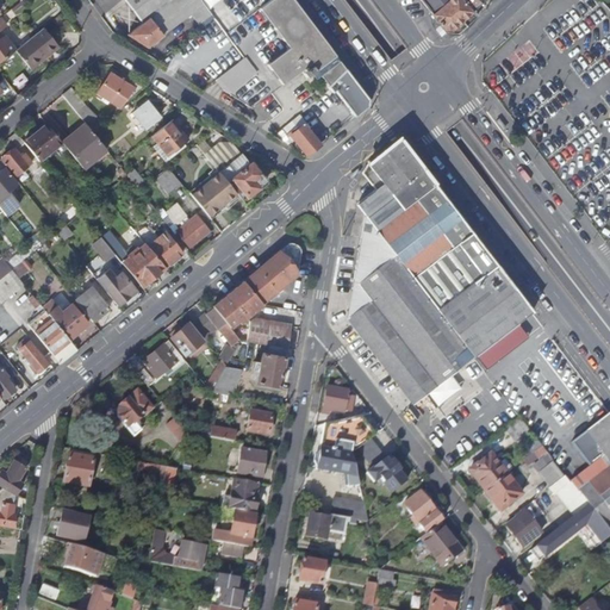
[(173,0),(124,0),(142,24),(149,18),(173,0)]
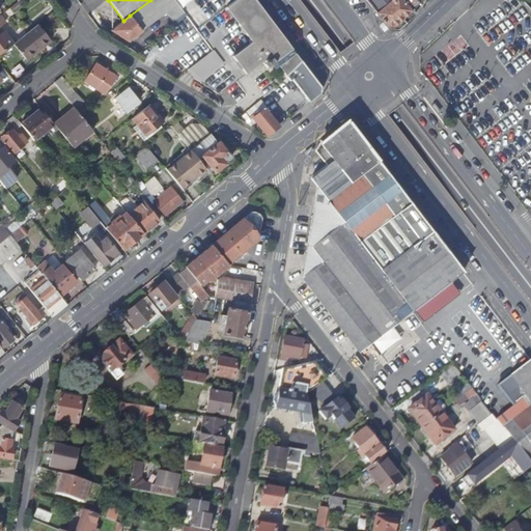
[(157,0),(150,0),(130,16),(137,25),(162,6),(157,0)]
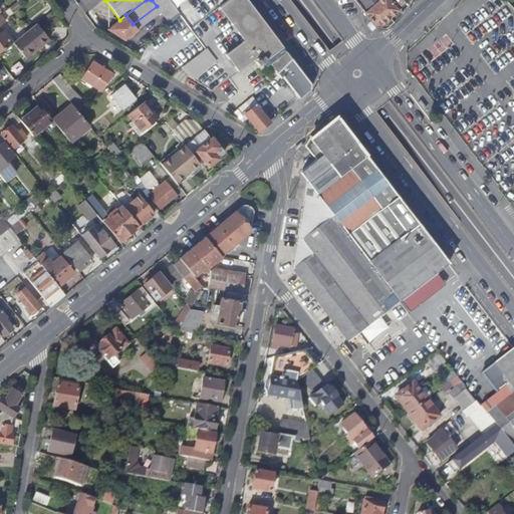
[(179,12),(169,0),(152,0),(157,6),(168,20),(179,12)]
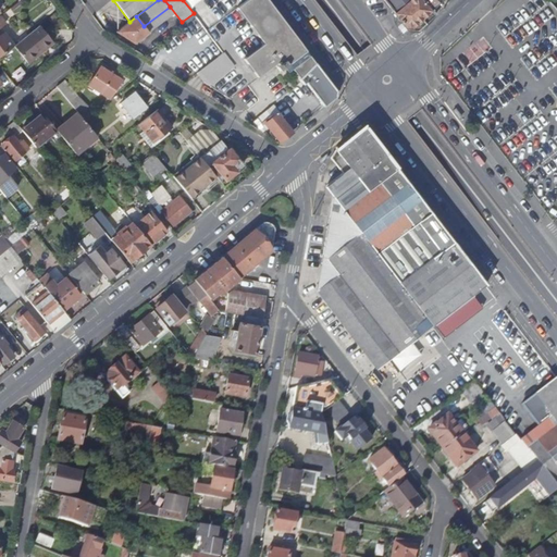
[(283,20),(268,0),(247,0),(207,32),(208,32),(215,41),(223,53),(220,57),(197,73),(203,83),(231,99),(258,78),(268,71),(276,63),(301,44),(283,20)]
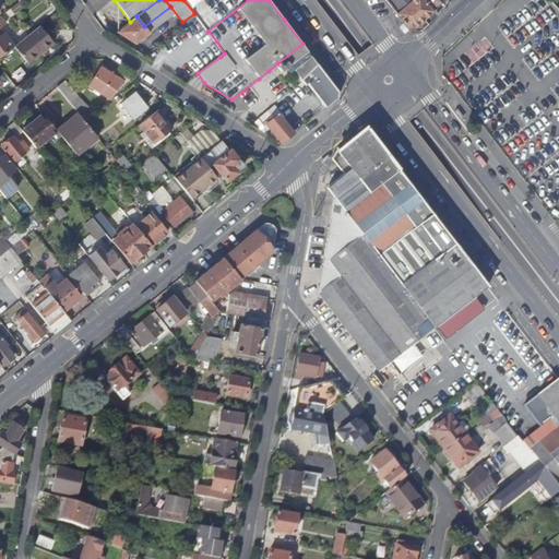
[(384,0),(408,32),(421,32),(438,16),(432,11),(444,0),(384,0)]
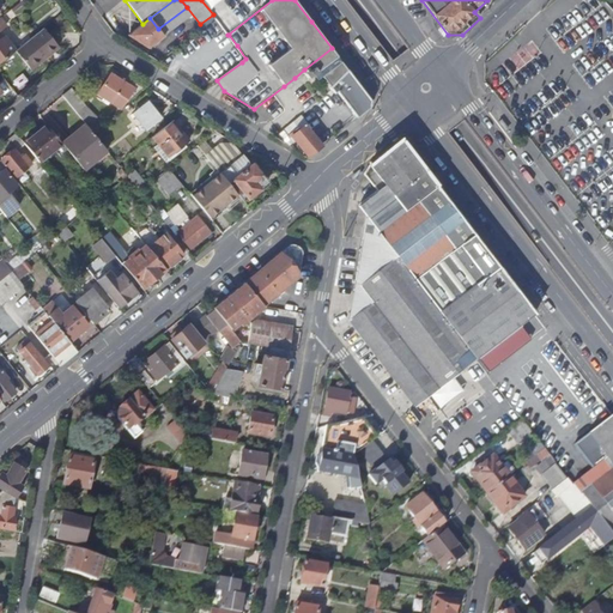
[(150,18),(143,24),(127,35),(149,48),(164,36),(158,29),(150,18)]
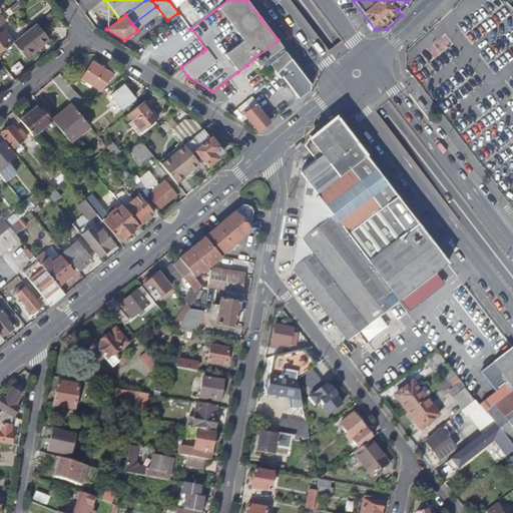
[(0,24),(0,23),(0,52),(13,42),(3,31),(0,33),(0,24)]
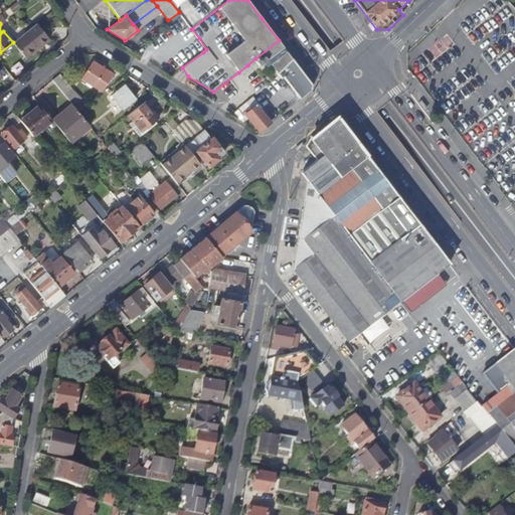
[(37,23),(15,40),(27,56),(39,47),(39,48),(50,39),(37,23)]
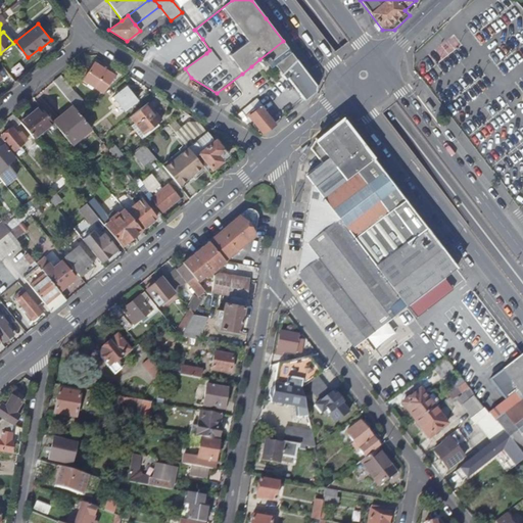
[(202,39),(195,30),(187,36),(194,45),(198,42),(202,39)]
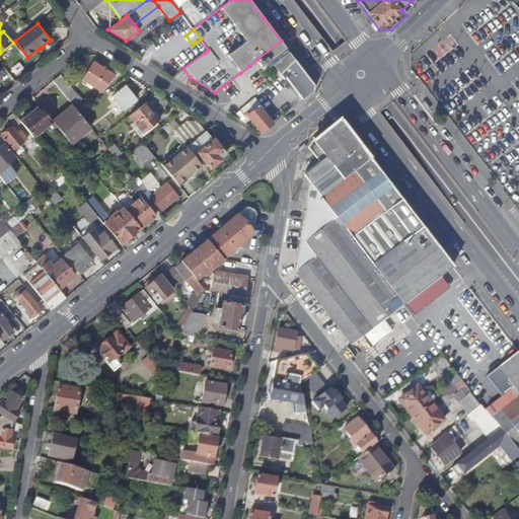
[(208,50),(201,39),(197,42),(205,53),(208,50)]
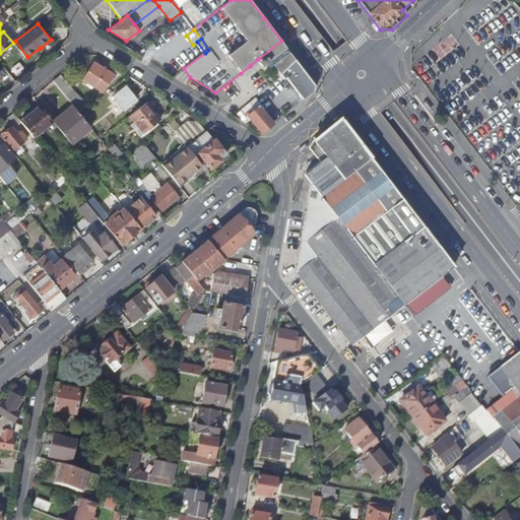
[(295,59),(281,41),(258,59),(260,62),(258,63),(261,66),(265,63),(269,68),(272,65),(279,74),(281,72),(295,59)]
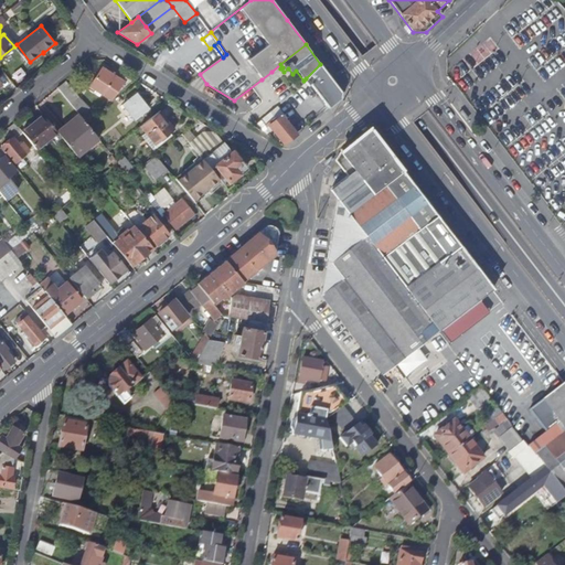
[(178,57),(193,77),(211,64),(203,55),(201,57),(192,46),(178,57)]
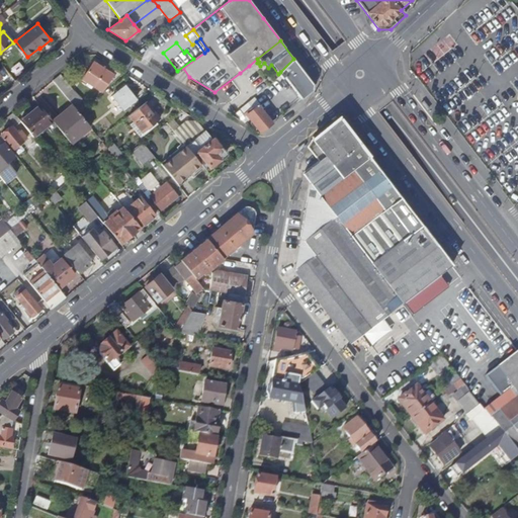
[(314,85),(293,59),(280,72),(285,78),(301,99),(313,90),(314,85)]
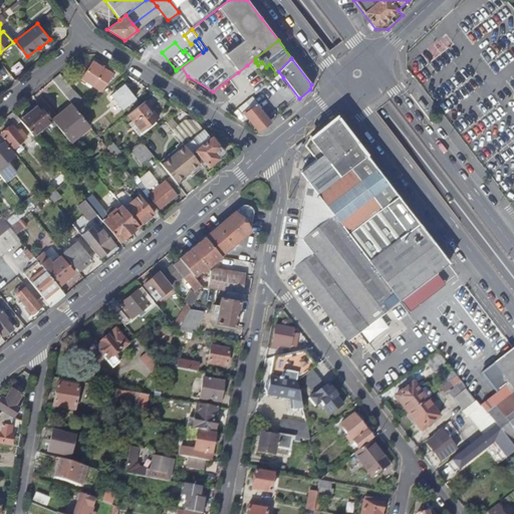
[(92,62),(82,78),(101,91),(111,74),(92,62)]
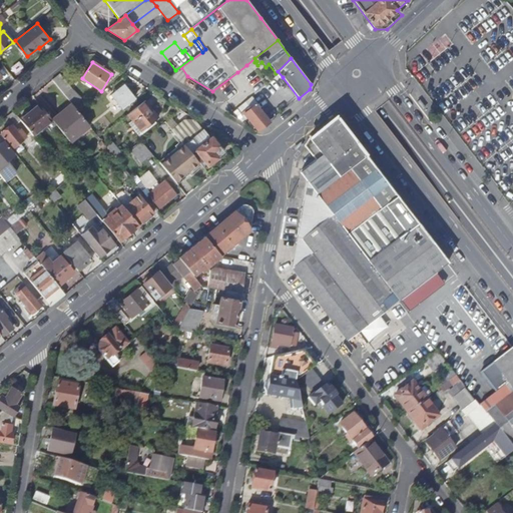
[(60,73),(51,79),(71,104),(74,107),(82,100),(60,73)]
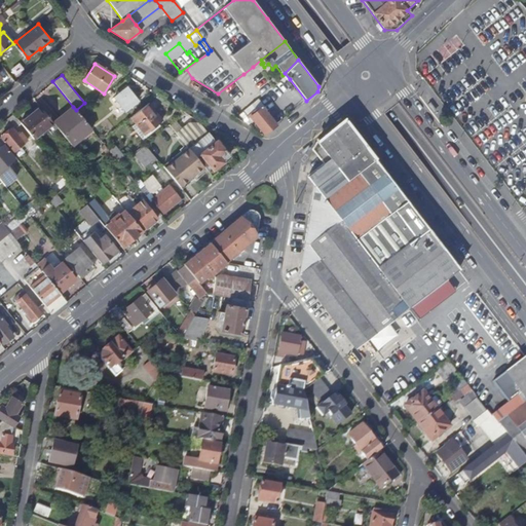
[(126,87),(114,98),(125,112),(138,102),(126,87)]
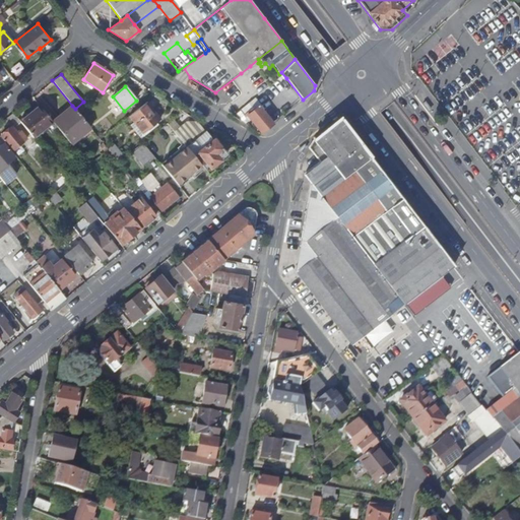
[(255,98),(240,111),(244,115),(253,107),(254,109),(258,105),(260,104),(255,98)]
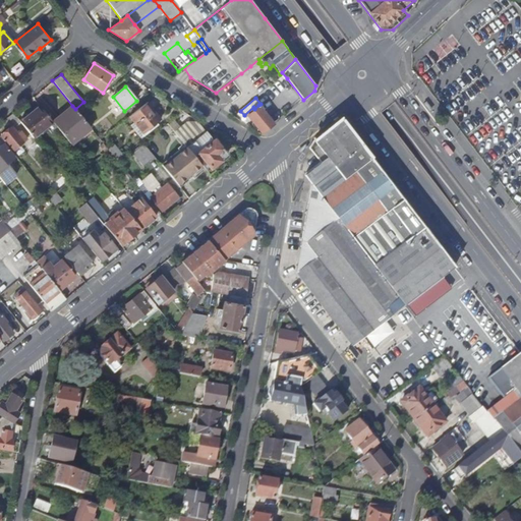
[(147,103),(129,117),(142,133),(160,119),(147,103)]
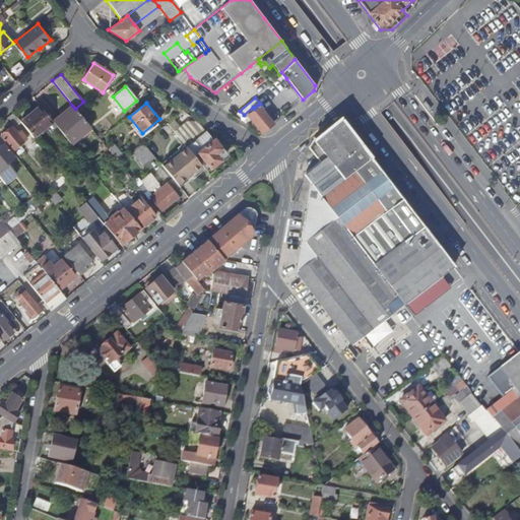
[(19,121),(20,122),(35,139),(48,129),(55,124),(40,105),(19,121)]
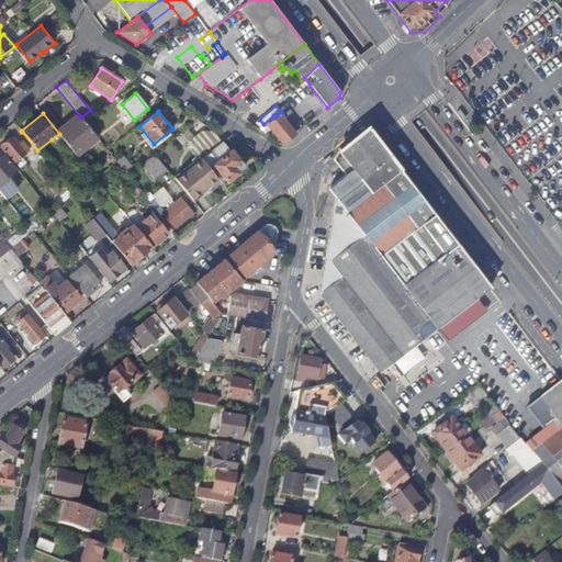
[(283,144),(295,134),(279,113),(274,117),(273,115),(263,124),(269,132),(271,130),(283,144)]
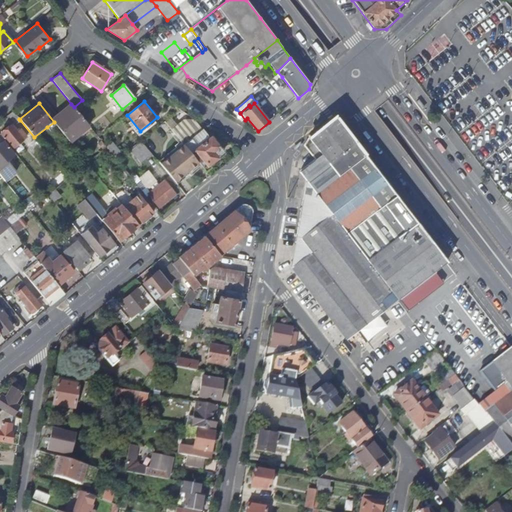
[(78,112),(74,107),(71,104),(64,109),(66,112),(54,122),(59,128),(70,142),(89,126),(88,125),(78,112)]
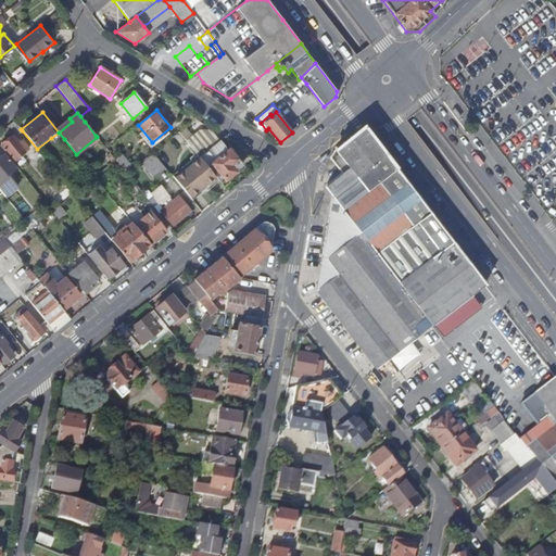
[(91,115),(85,122),(96,136),(101,131),(92,121),(95,119),(91,115)]
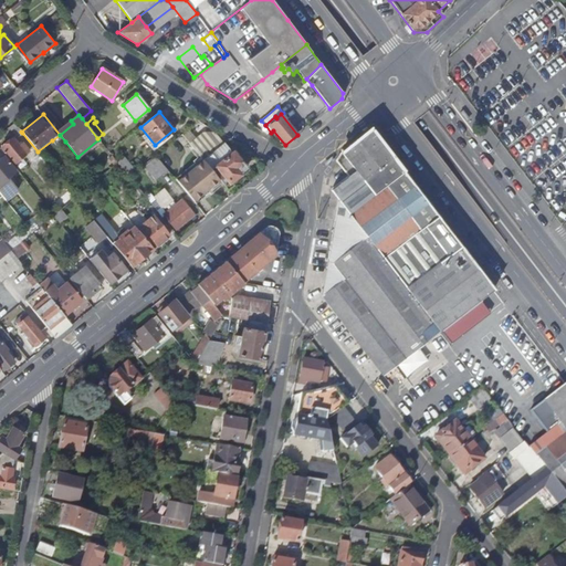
[(14,123),(8,128),(16,138),(22,133),(21,132),(14,123)]
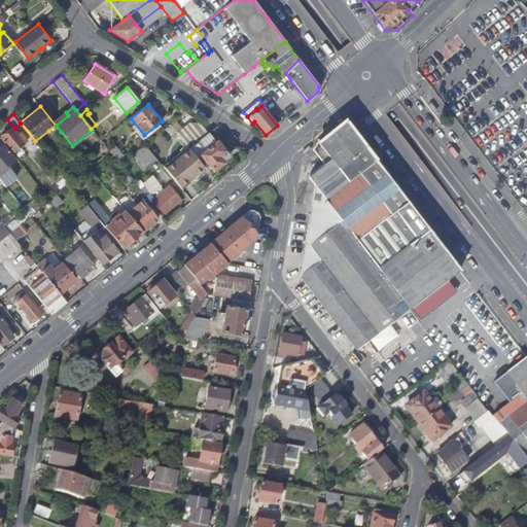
[(206,132),(192,117),(176,133),(188,147),(206,132)]
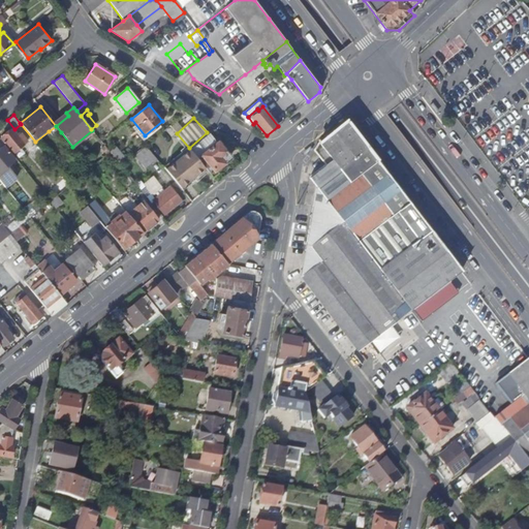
[(318,143),(314,150),(327,165),(310,178),(310,179),(316,186),(313,205),(301,276),(358,350),(462,271),(346,121),(318,143)]
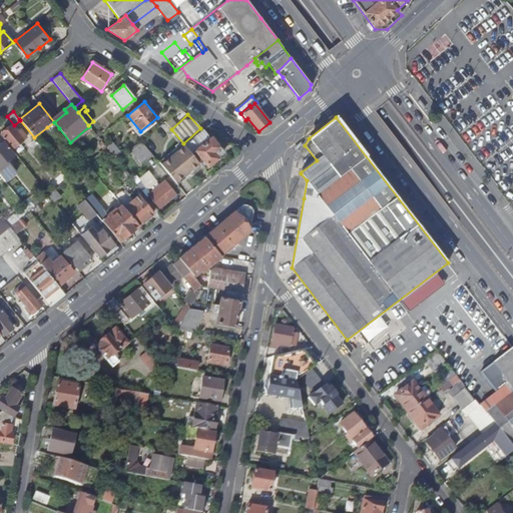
[(54,122),(47,127),(52,133),(59,128),(54,122)]
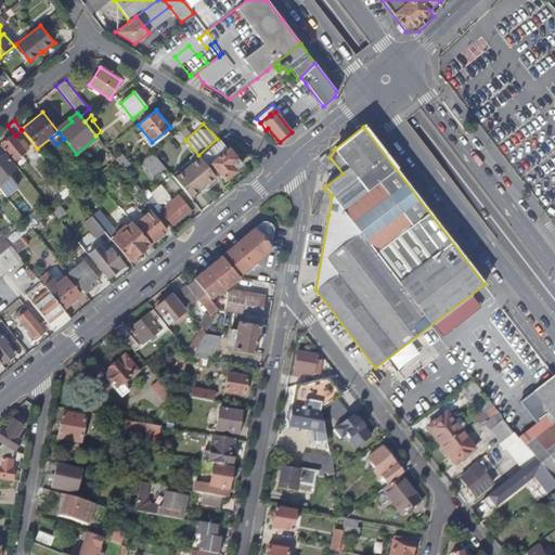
[(13,160),(28,149),(22,140),(18,143),(12,136),(1,145),(13,160)]
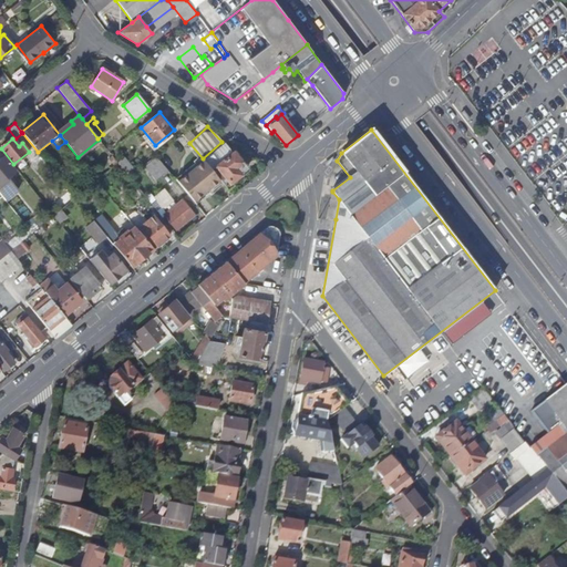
[(219,181),(227,189),(233,186),(230,183),(246,169),(233,153),(227,157),(219,147),(204,161),(219,181)]
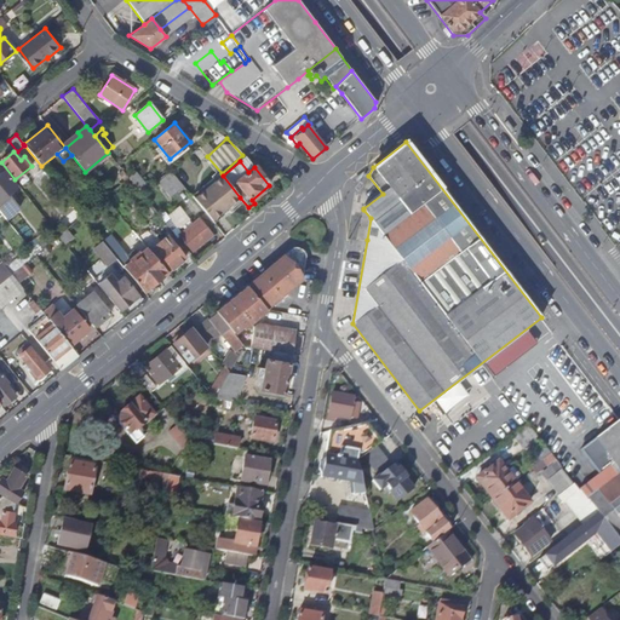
[(172,195),(184,185),(172,171),(160,182),(172,195)]
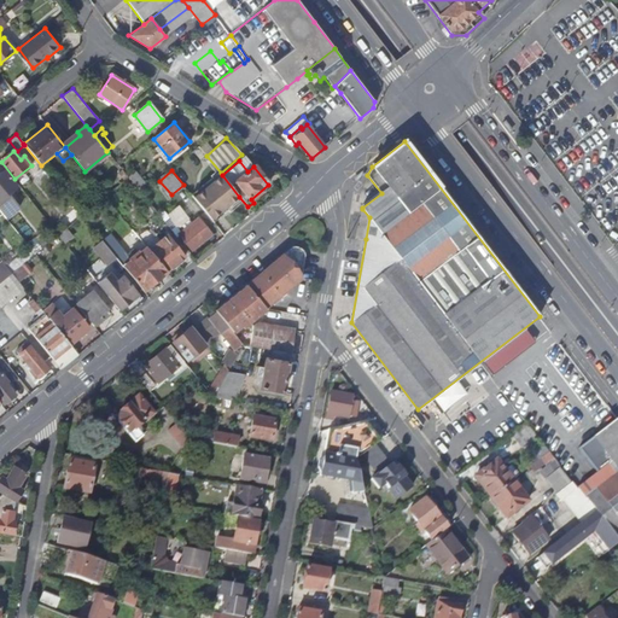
[(0,174),(0,210),(3,214),(5,217),(18,208),(7,194),(16,187),(3,172),(0,174)]
